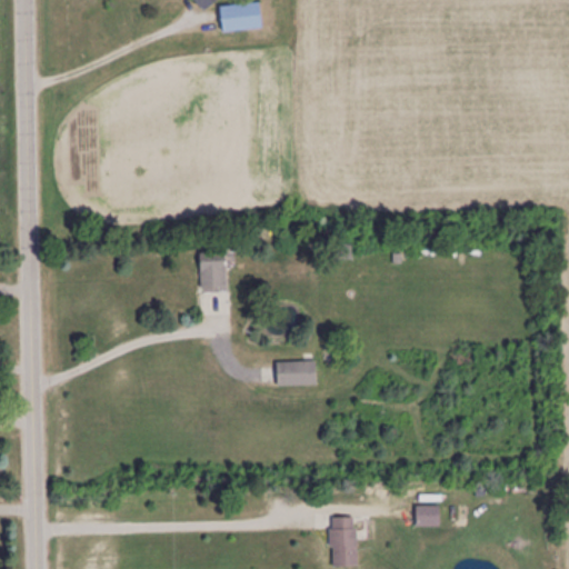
[(220,0),(195,0),(203,12),(220,0)]
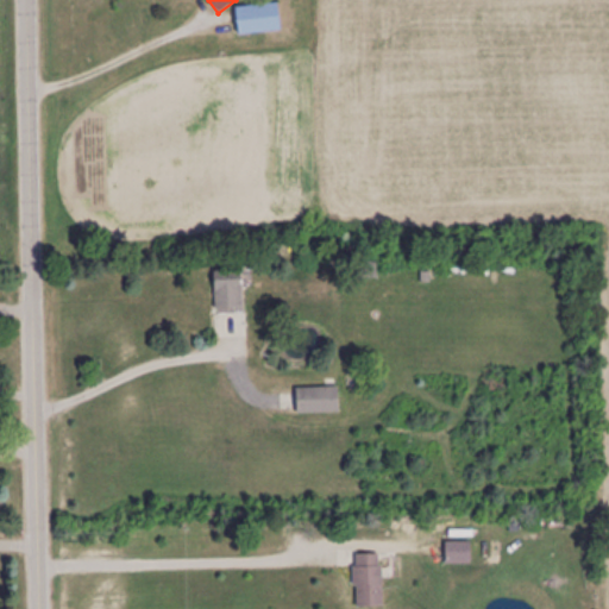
[(239,33),(281,31),(280,4),(238,7),(239,33)]
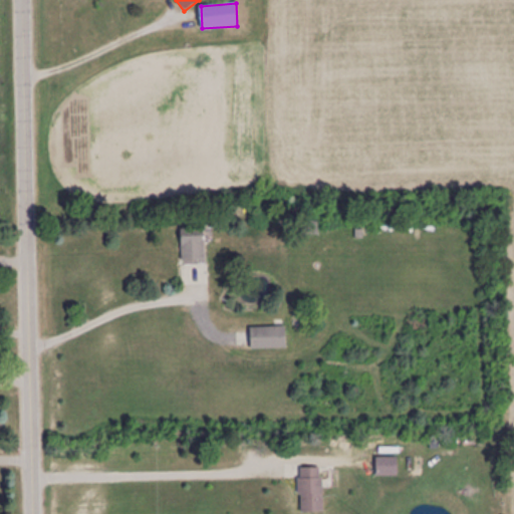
[(305,236),(318,236),(318,222),(305,222),(305,236)]
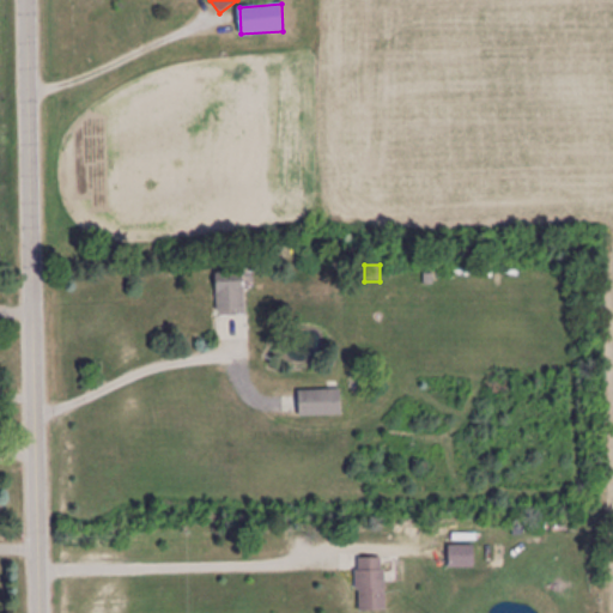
[(218,315),(244,315),(244,272),(218,272),(218,315)]
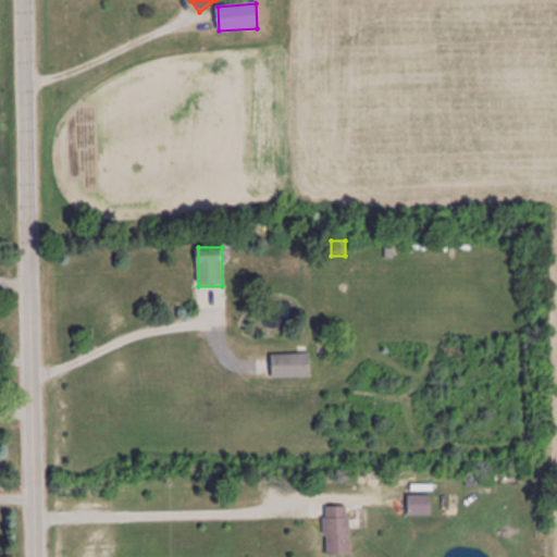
[(272,379),(310,379),(310,356),(272,356),(272,379)]
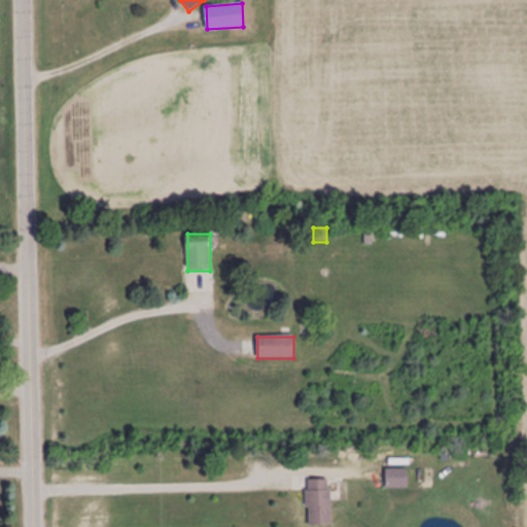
[(409,489),(409,469),(386,469),(386,489),(409,489)]
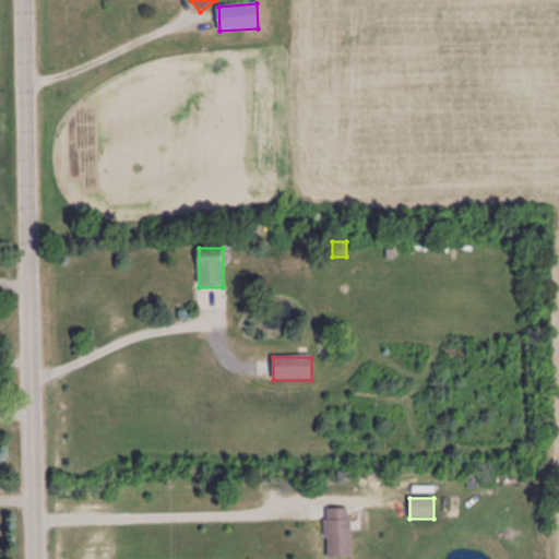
[(353,510),(328,510),(328,558),(353,558),(353,510)]
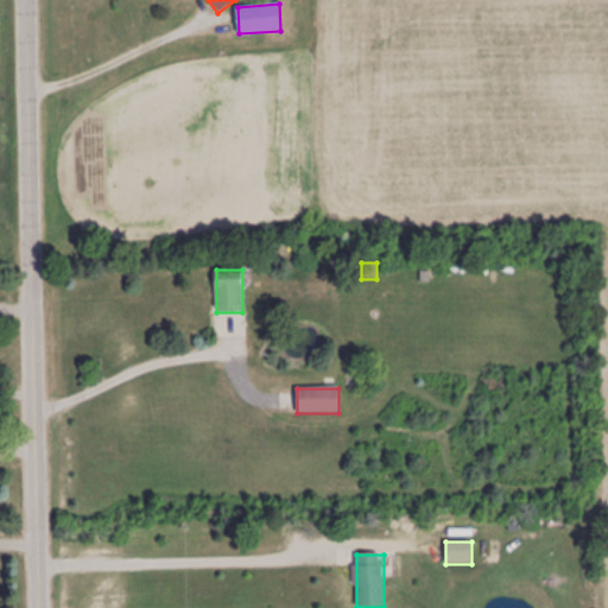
All buildings are outlined.
